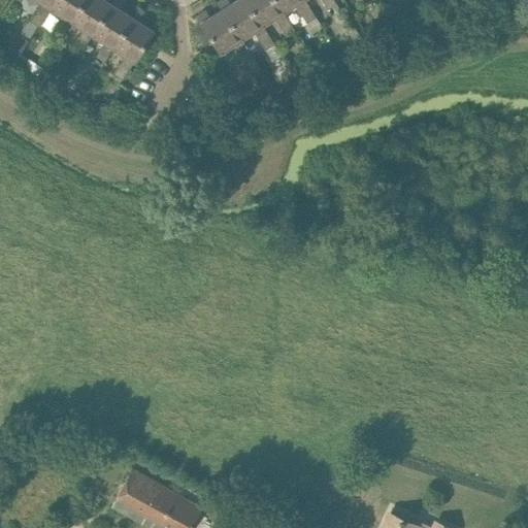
[(38,27),(50,9),(55,0),(35,0),(40,3),(29,21),(38,27)]
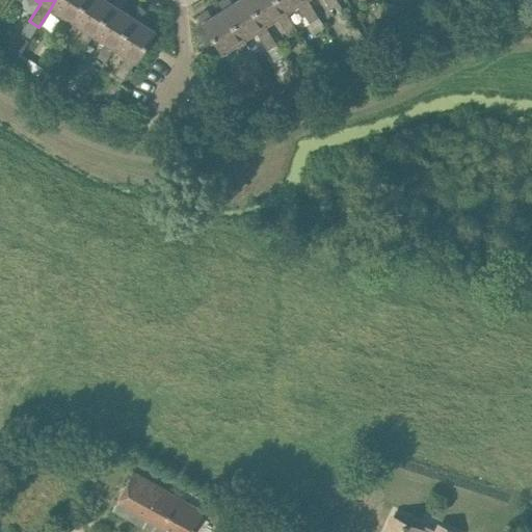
[(60,40),(71,22),(84,0),(55,0),(50,9),(62,17),(51,34),(60,40)]
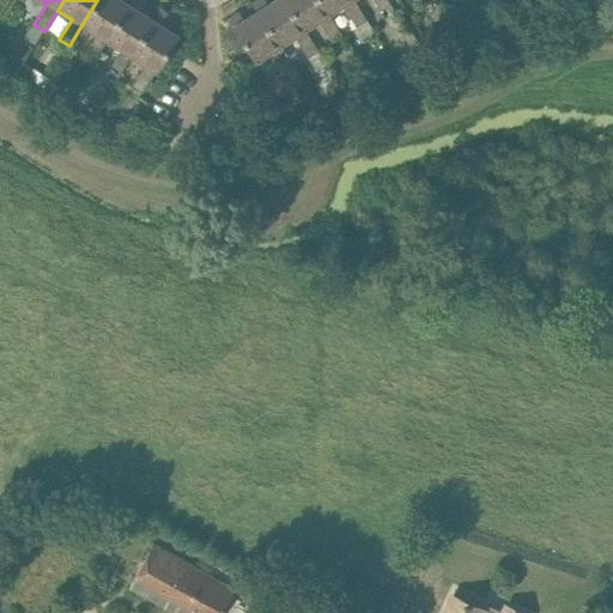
[(105,41),(129,5),(121,0),(97,0),(82,25),(96,35),(83,54),(93,60),(105,41)]
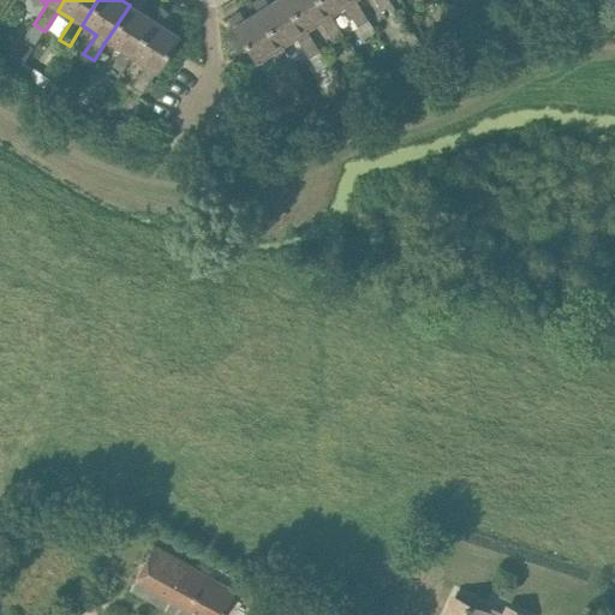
[(118,77),(130,57),(154,19),(141,11),(144,6),(138,3),(141,0),(139,0),(132,0),(130,5),(106,41),(120,49),(107,70),(118,77)]
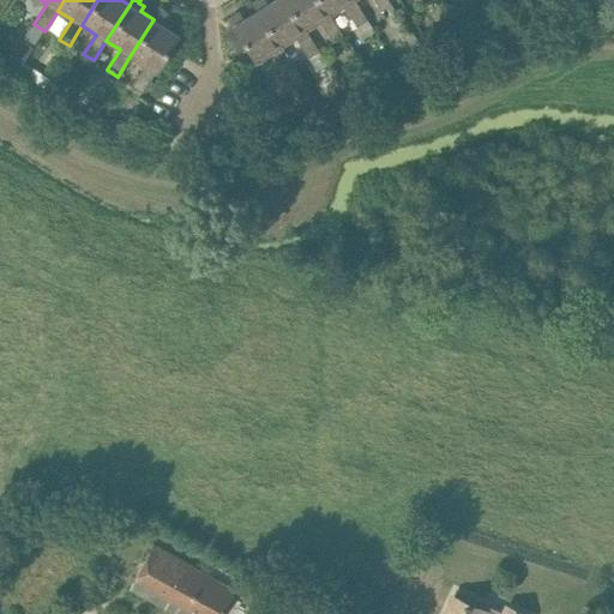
[(318,50),(284,0),(274,0),(268,4),(265,0),(262,0),(259,1),(258,0),(257,0),(253,2),(258,11),(294,66),(282,47),(296,37),(309,56),(318,50)]
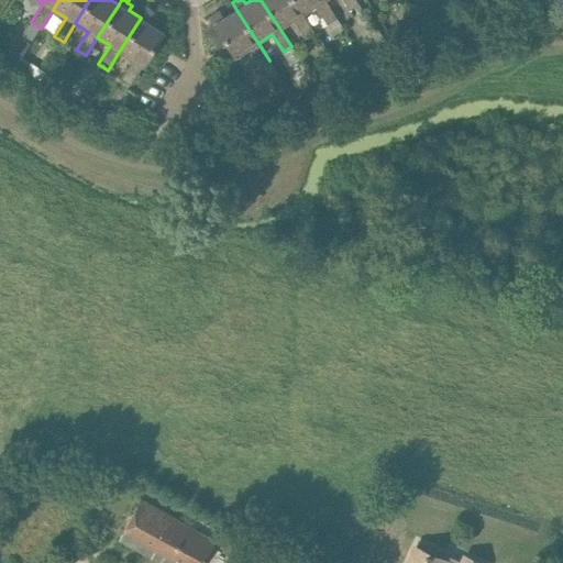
[(313,33),(291,0),(261,0),(291,46),(293,46),(280,29),(294,20),(306,37),(313,33)]
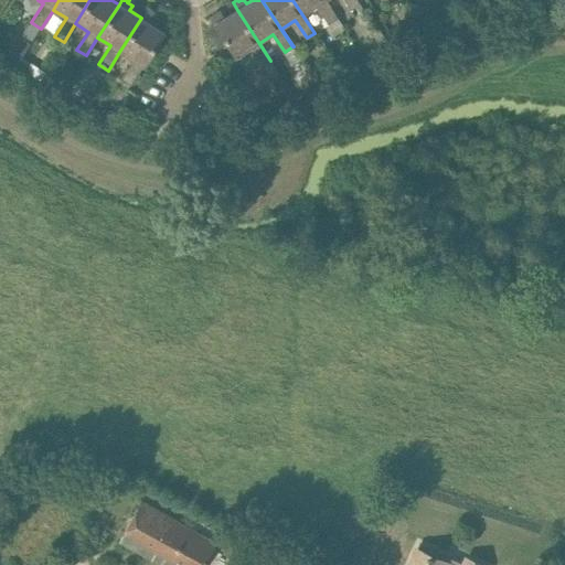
[(337,19),(324,0),(292,0),(315,33),(316,32),(304,14),(318,4),(330,23),(337,19)]
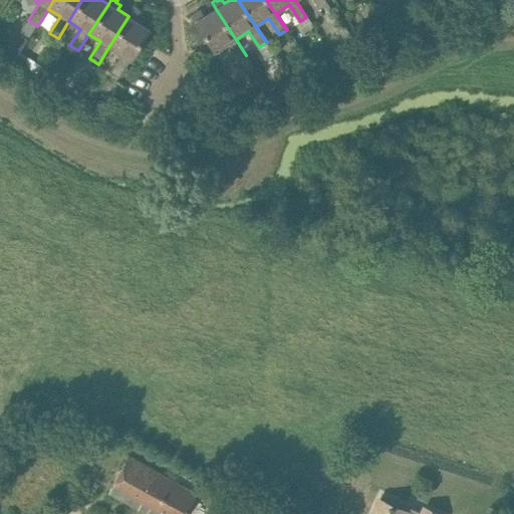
[(295,0),(306,17),(307,16),(296,0),(314,0),(319,8),(326,3),(324,0),(295,0)]
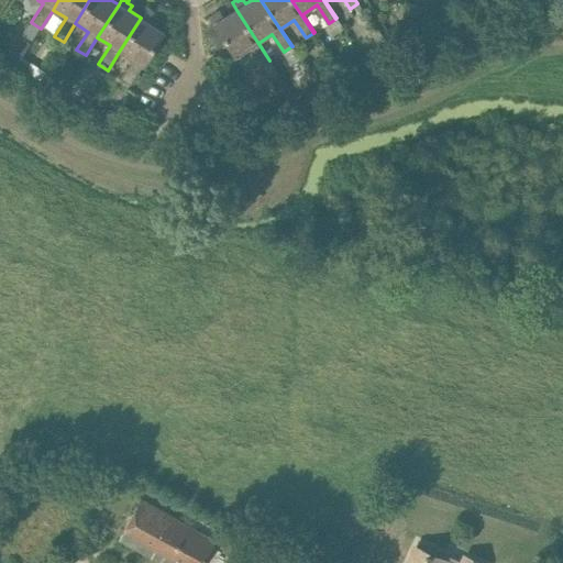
[(359,4),(353,8),(359,14),(363,11),(359,4)]
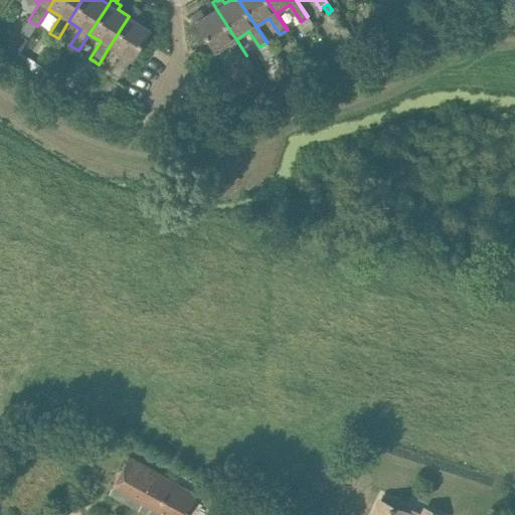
[(246,55),(216,9),(204,16),(201,12),(197,14),(196,13),(191,16),(215,52),(228,44),(238,60),(246,55)]
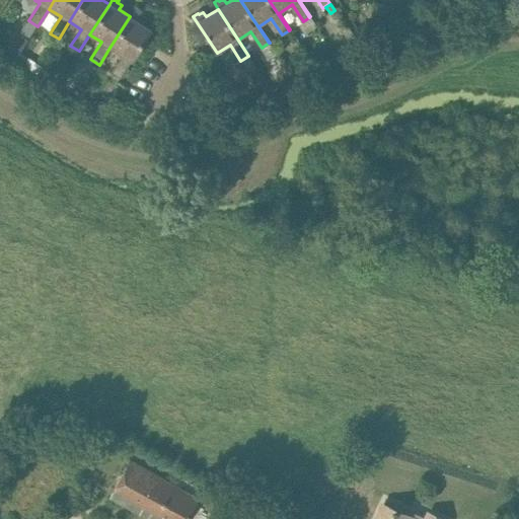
[(130,16),(109,48),(123,56),(112,73),(120,78),(151,30),(139,22),(142,18),(138,15),(139,13),(134,10),(130,17),(130,16)]
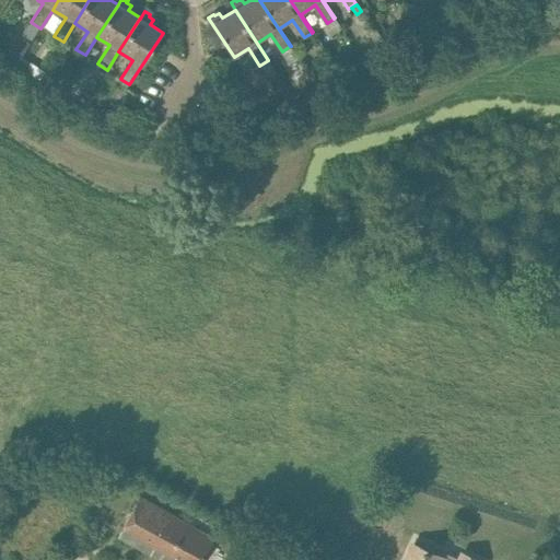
[(160,559),(168,559),(189,524),(140,498),(118,537),(160,559)]
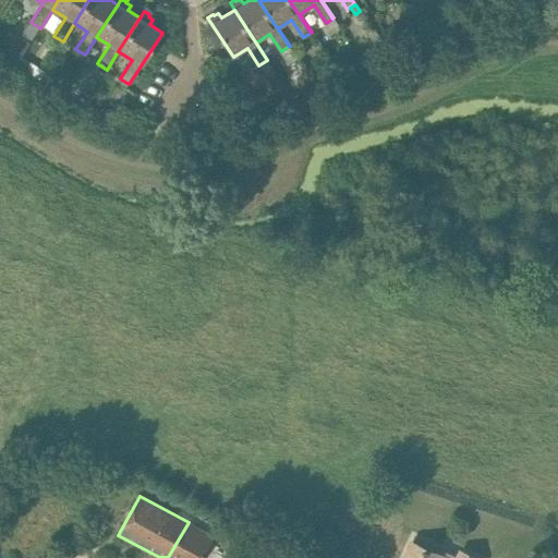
[(202,557),(214,537),(189,522),(168,557),(202,557)]
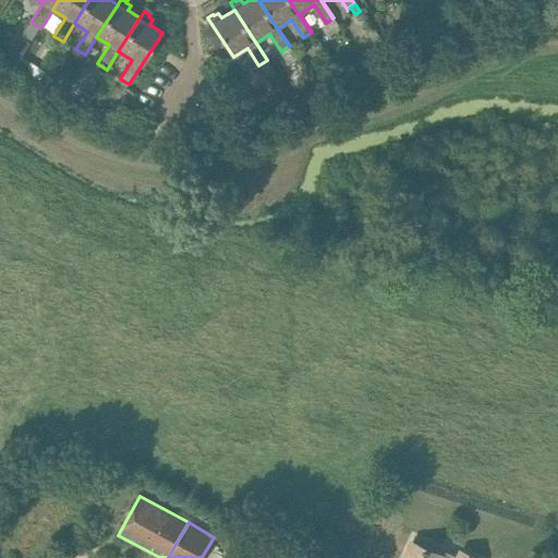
[(410,546),(403,557),(470,557),(460,554),(459,556),(414,537),(411,544),(410,546)]
